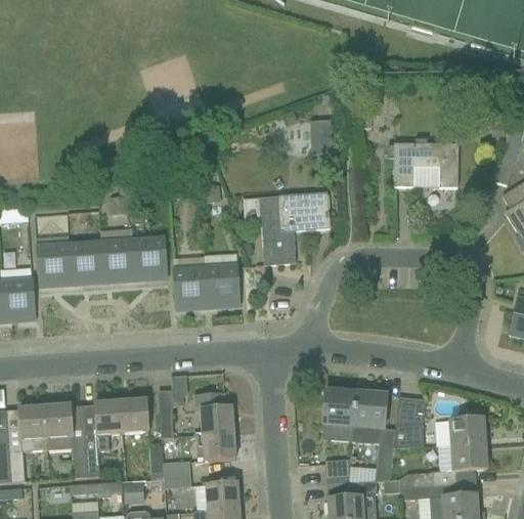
[(312,138),(331,137),(331,120),(311,122),(312,138)]
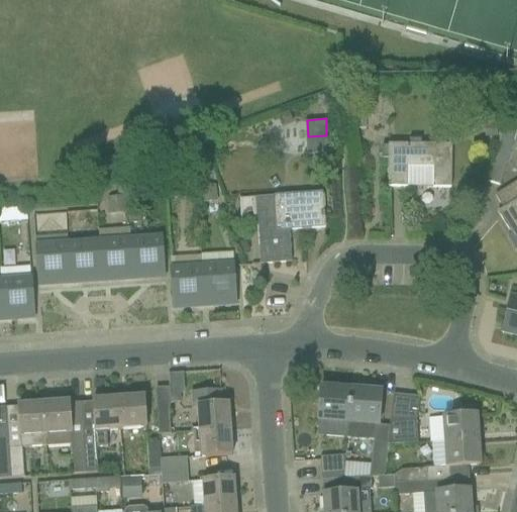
[(497,120),(485,120),(486,134),(497,133),(497,120)]
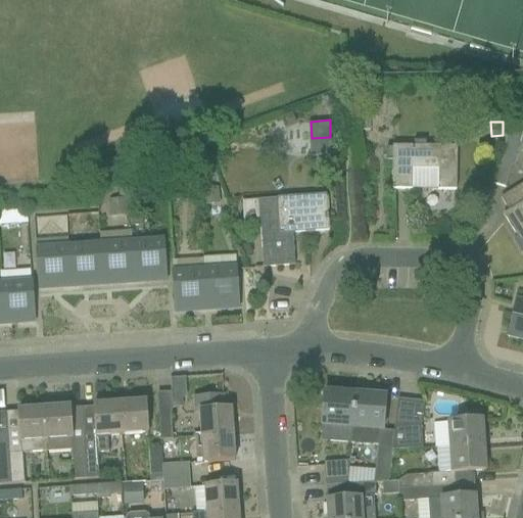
[(392,186),(411,187),(457,187),(457,143),(392,143),(392,186)]
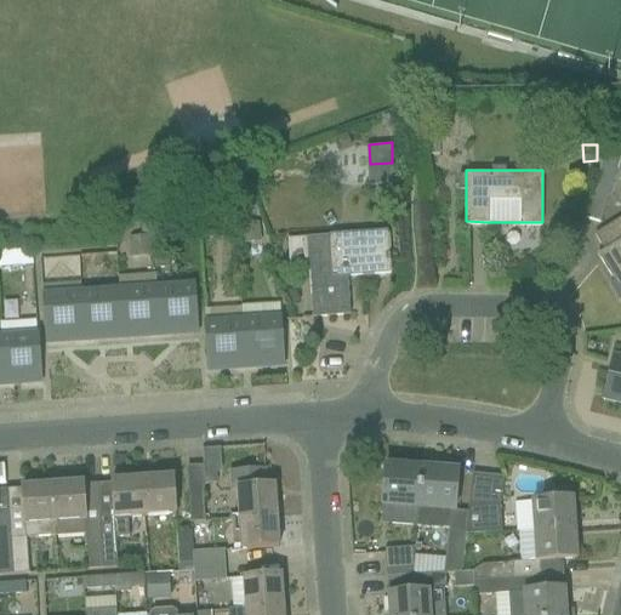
[(620,289),(620,214),(594,231),(604,246),(597,250),(620,289)]
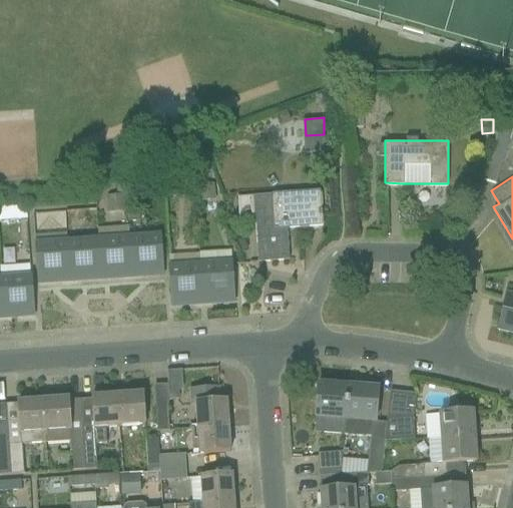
[(215,196),(214,180),(200,181),(201,197),(215,196)]
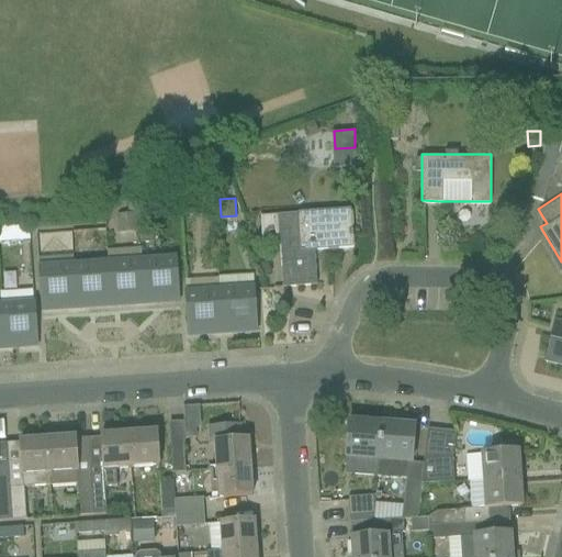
[(280,238),(281,263),(283,285),(317,282),(315,248),(353,245),(351,205),(299,209),(299,210),(279,211),(281,238),(280,238)]
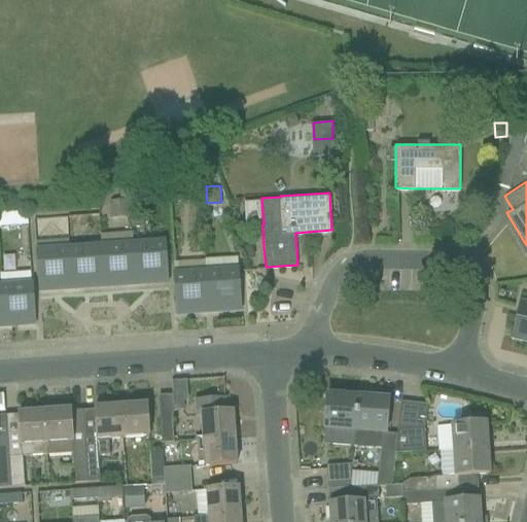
[(129,213),(128,198),(120,199),(109,199),(110,214),(129,213)]
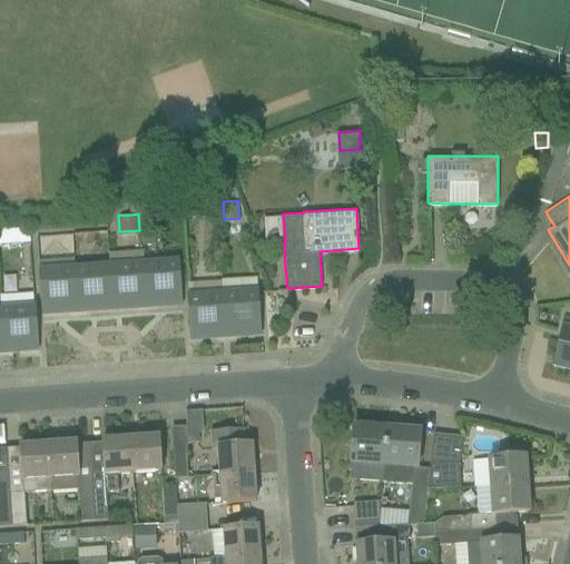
[(29,225),(0,226),(0,243),(30,240),(29,225)]
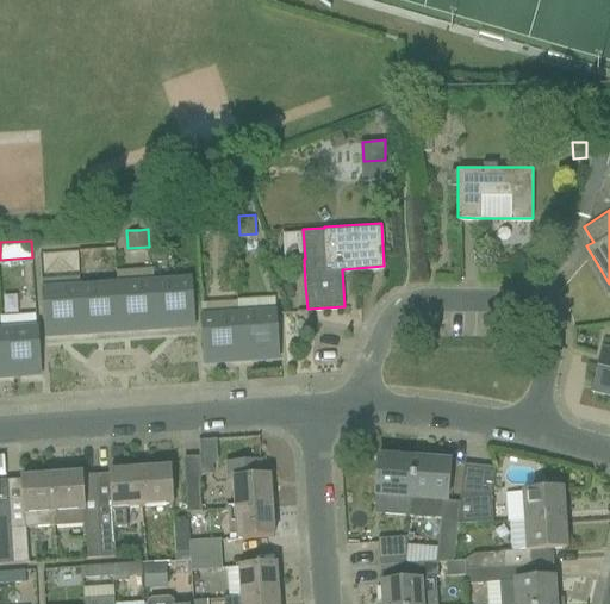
[(166,244),(151,244),(153,259),(166,257),(166,244)]
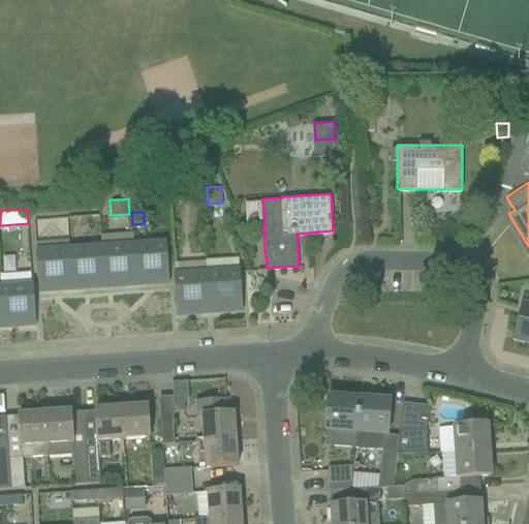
[(127,282),(136,282),(133,243),(132,234),(100,236),(104,284),(105,284),(104,281),(127,280),(127,282)]
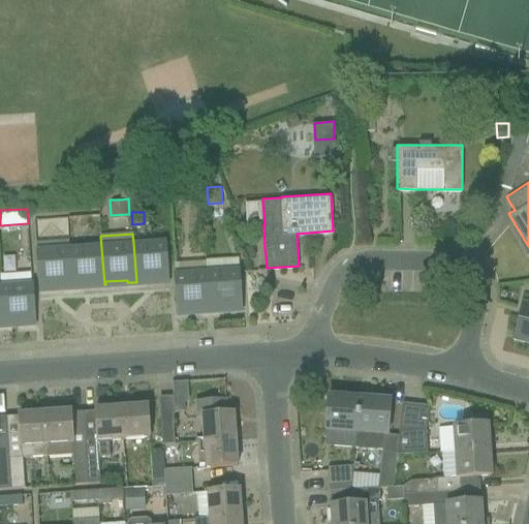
[(104,284),(100,236),(100,245),(69,247),(68,237),(71,286),(81,285),(81,283),(102,281),(102,284),(104,284)]
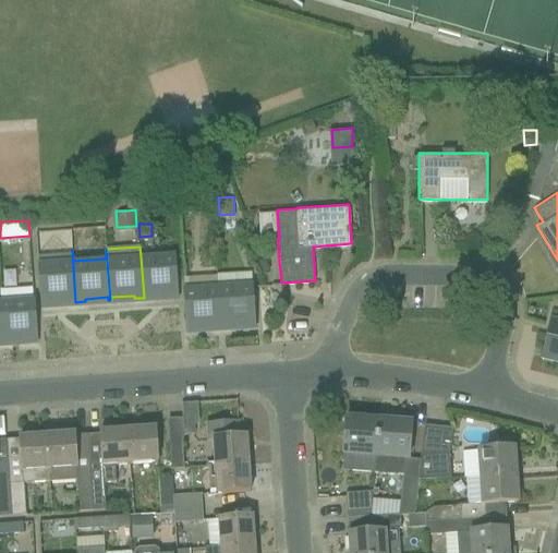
[(67,303),(75,302),(72,250),(39,252),(41,304),(43,304),(43,301),(65,300),(67,303)]
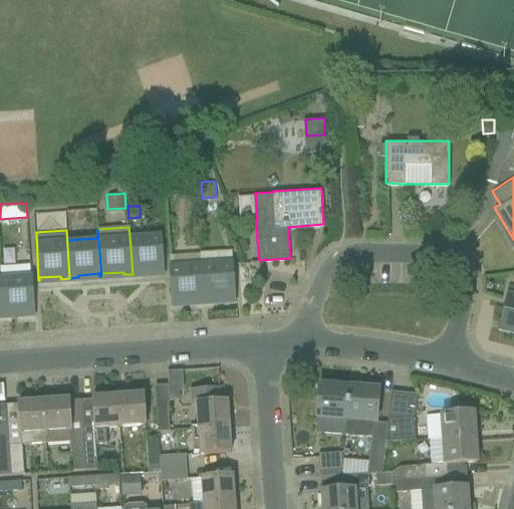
[(161,234),(130,236),(133,274),(142,273),(141,270),(162,269),(163,272),(165,271),(161,234)]
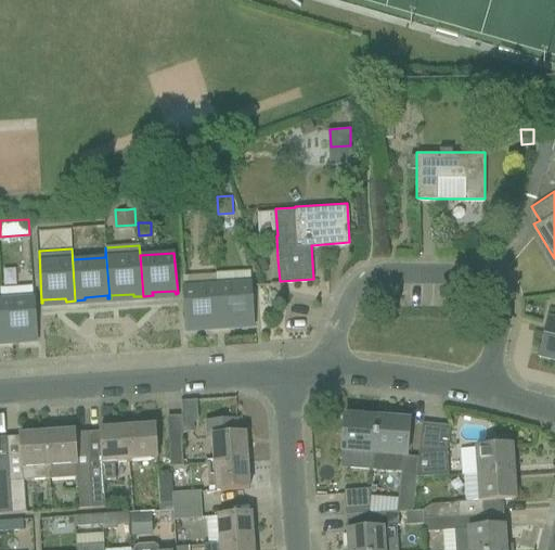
[(253,323),(254,323),(253,302),(250,267),(216,269),(220,325),(230,324),(229,321),(253,320),(253,323)]
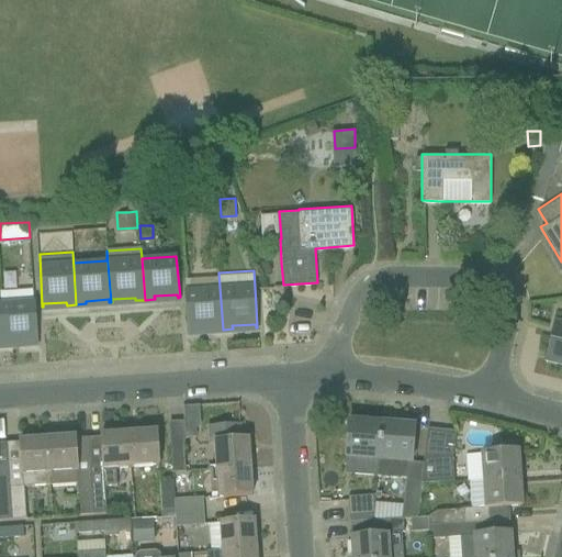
[(186,291),(188,332),(190,332),(190,329),(213,327),(213,330),(223,330),(218,273),(218,275),(188,277),(188,291),(186,291)]
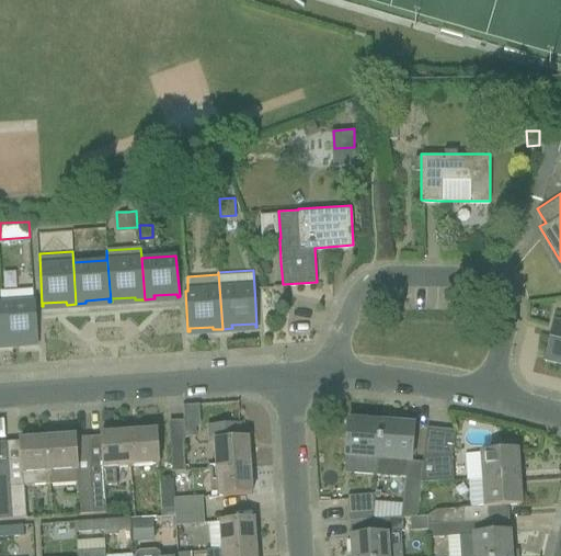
[(0,303),(3,343),(13,343),(12,340),(36,339),(36,341),(37,341),(35,301),(0,303)]
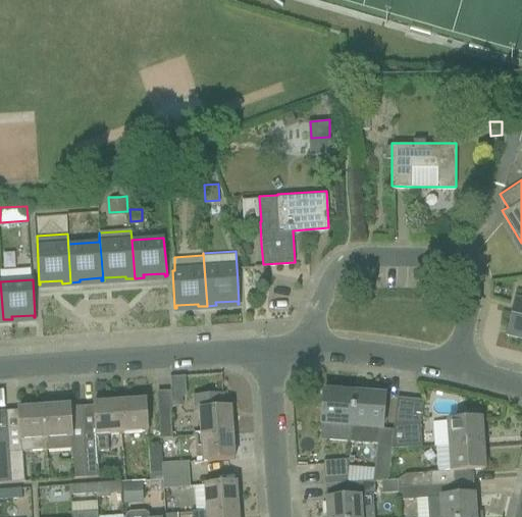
[(521,297),(516,296),(507,332),(508,332),(509,329),(521,332),(521,297)]
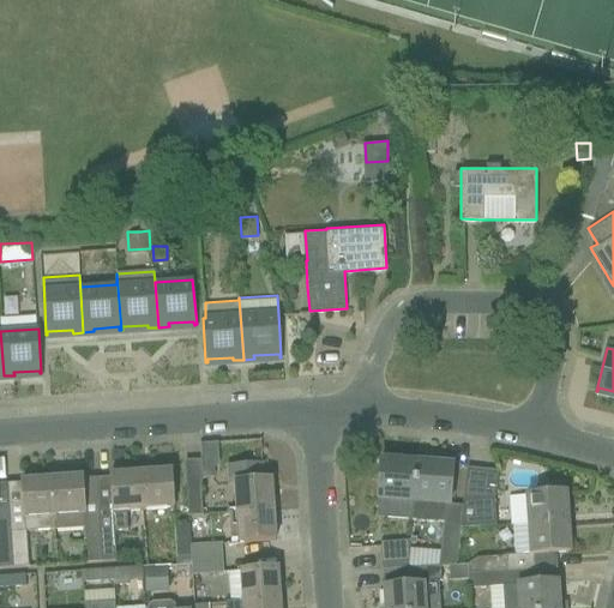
[(414,499),(416,459),(415,459),(405,459),(405,458),(404,458),(404,459),(399,458),(397,458),(396,461),(391,461),(391,457),(381,457),(378,497),(414,499)]
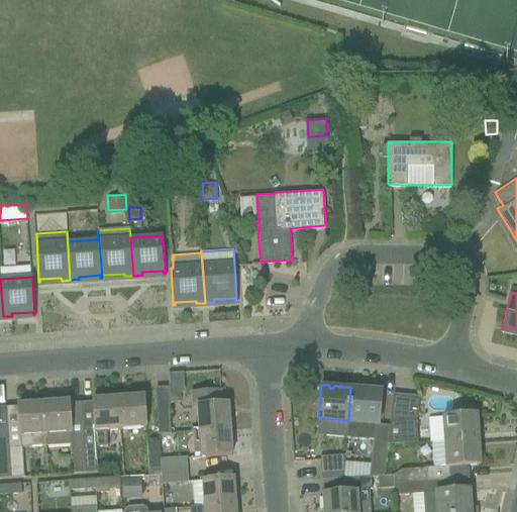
[(384,476),(388,441),(388,436),(375,435),(376,422),(379,422),(381,389),(373,389),(372,391),(368,391),(368,388),(366,388),(366,389),(362,389),(362,388),(360,388),(352,388),(352,387),(350,387),(348,420),(346,435),(374,437),(370,474),(371,474),(371,475),(384,476)]
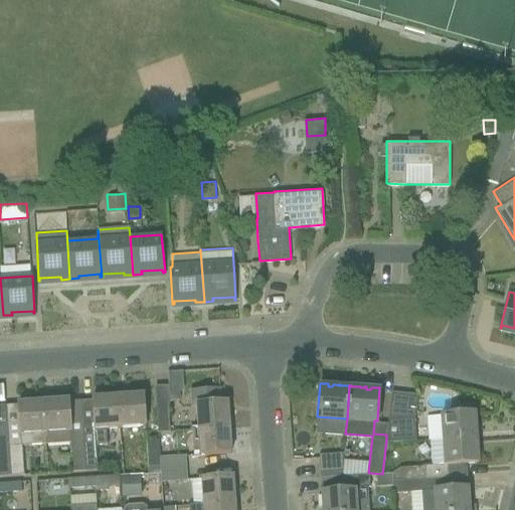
[(196,403),(198,427),(229,425),(227,399),(221,400),(220,386),(190,388),(192,404),(196,403)]
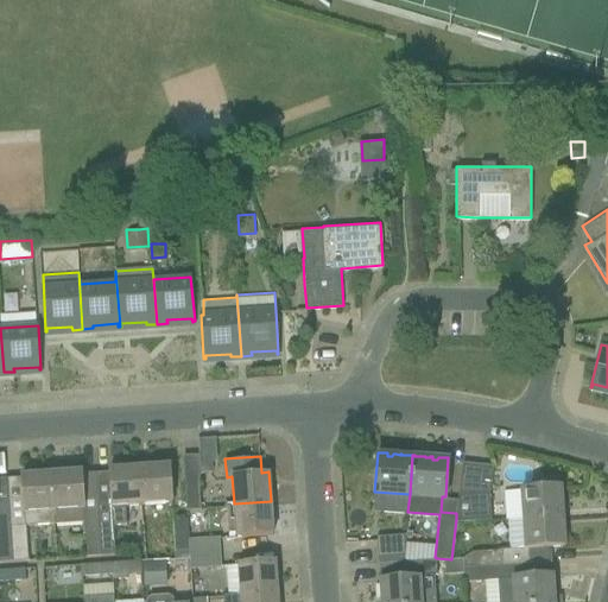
[(210,458),(201,460),(201,470),(211,469),(210,458)]
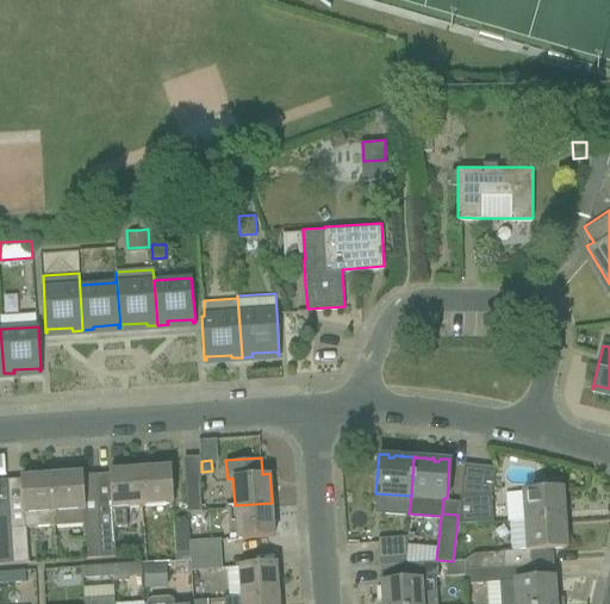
[(491,493),(475,492),(479,464),(464,461),(458,515),(458,521),(492,518),(491,493)]
